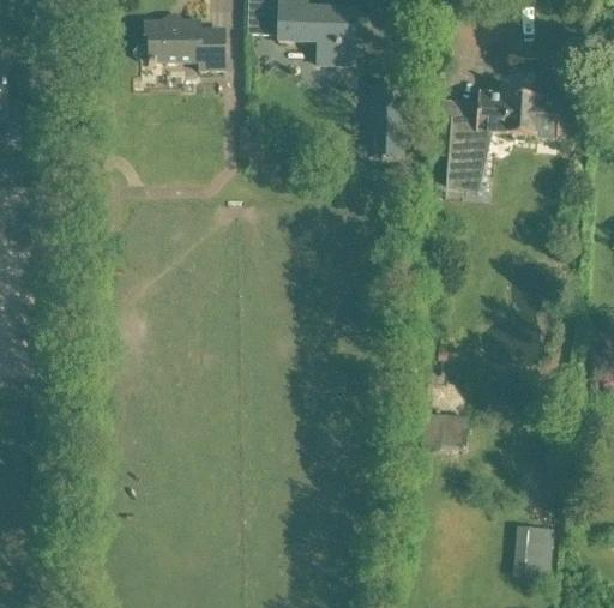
[(277,0),(277,40),(315,41),(315,62),(354,64),(355,8),(307,7),(307,0),(277,0)]
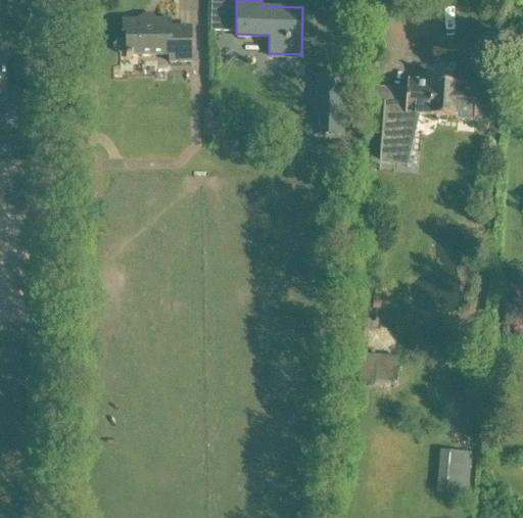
[(169,31),(169,16),(145,16),(141,12),(136,17),(122,17),(122,32),(110,43),(117,51),(125,51),(125,53),(168,53),(168,59),(190,59),(189,31),(169,31)]
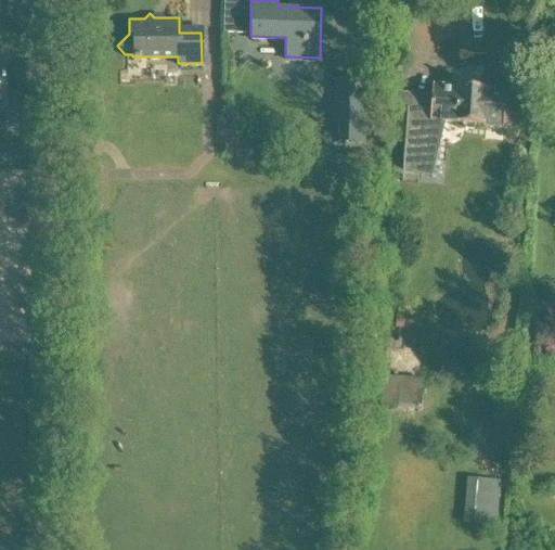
[(226,13),(224,30),(228,30),(246,30),(246,13),(228,13),(226,13)]
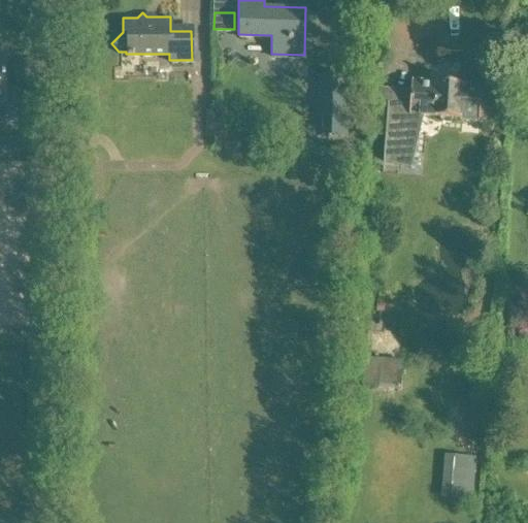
[(318,132),(349,135),(354,77),(323,74),(318,132)]
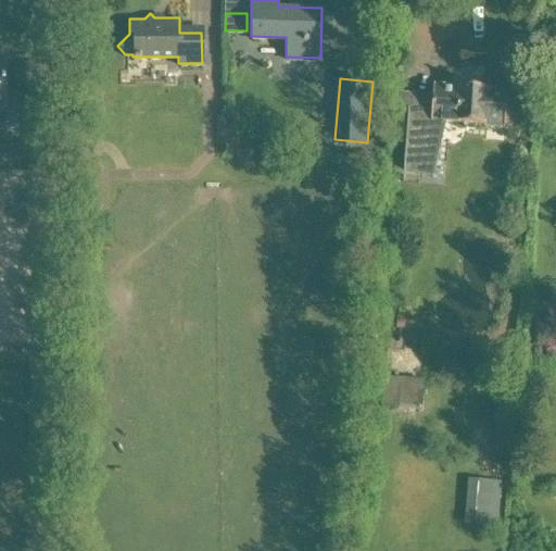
[(390,129),(406,130),(403,166),(432,174),(445,120),(503,124),(506,87),(433,82),(431,109),(392,105),(390,129)]
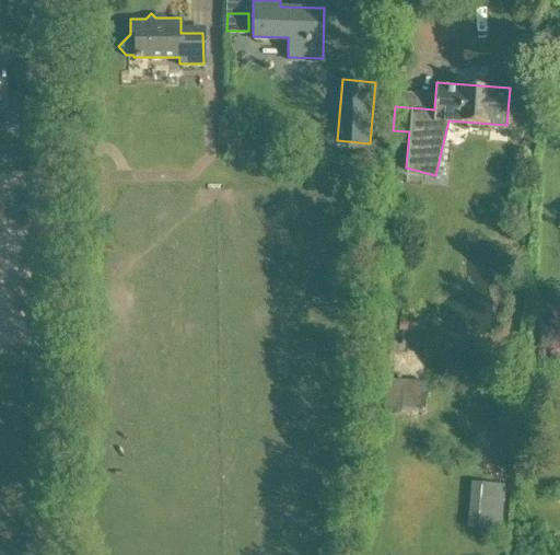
[(385,377),(383,407),(424,409),(427,380),(385,377)]
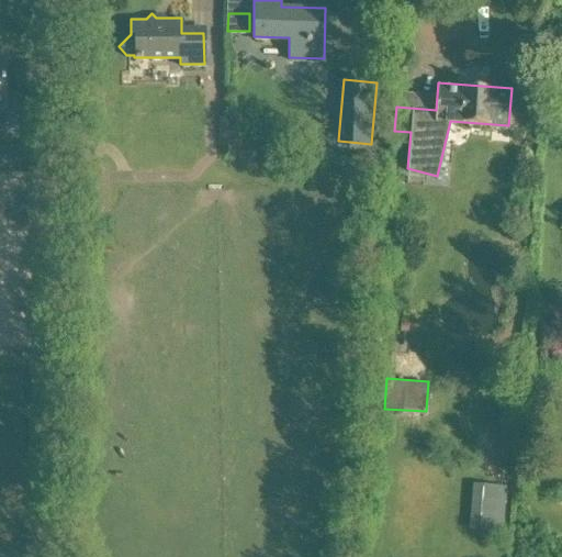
[(505,482),(472,480),(469,526),(502,528),(505,482)]
